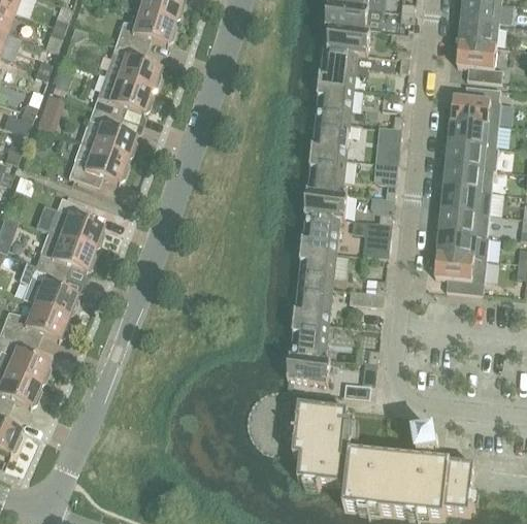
[(0,8),(13,14),(19,0),(0,0),(0,8)]
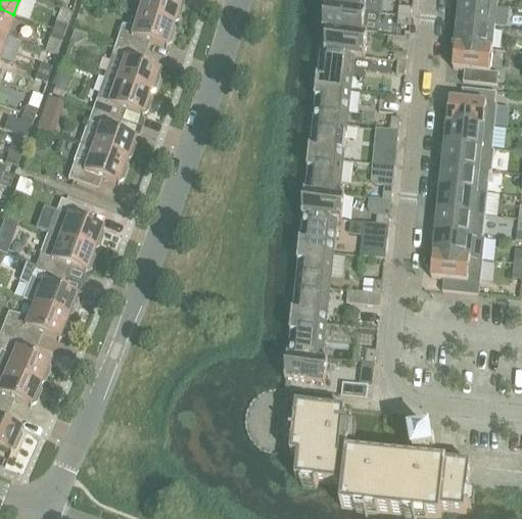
[(140,0),(136,11),(173,22),(173,19),(177,17),(180,6),(179,2),(180,0),(140,0)]
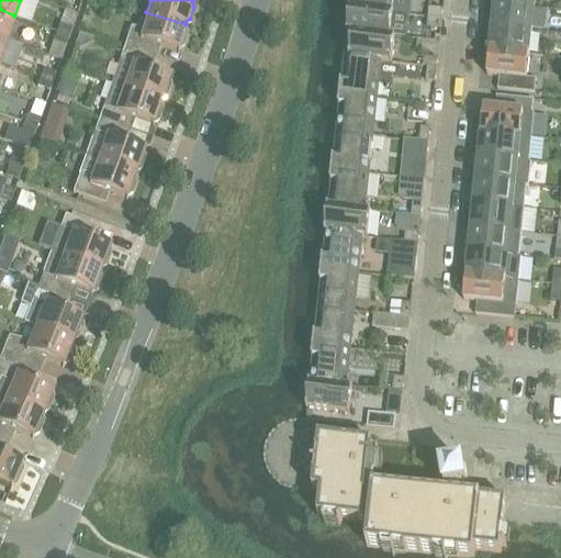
[(349,0),(349,6),(391,10),(391,0),(349,0)]
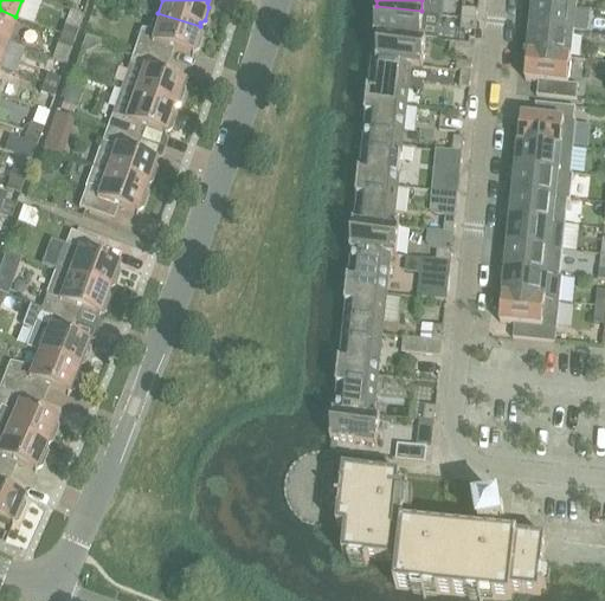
[(572,31),(574,5),(533,0),(529,26),(572,31)]
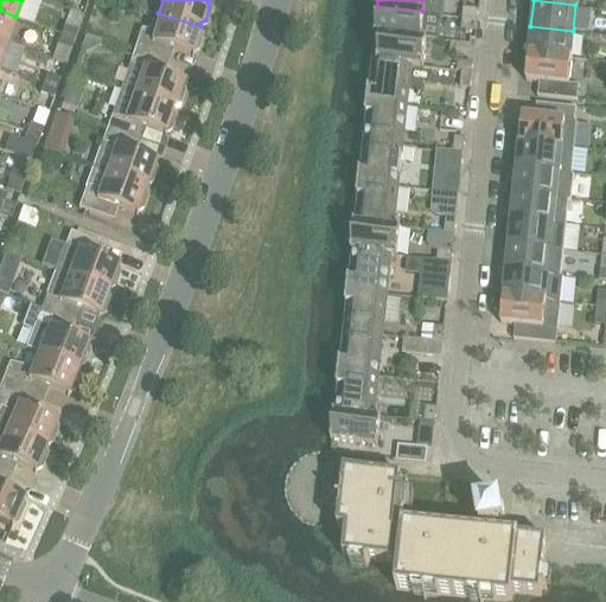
[(461,15),(476,17),(477,6),(461,5),(461,15)]
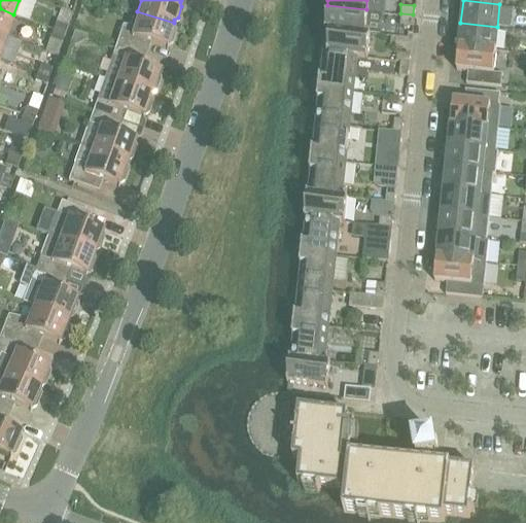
[(327,5),(325,27),(325,28),(363,32),(363,31),(366,9),(327,5)]
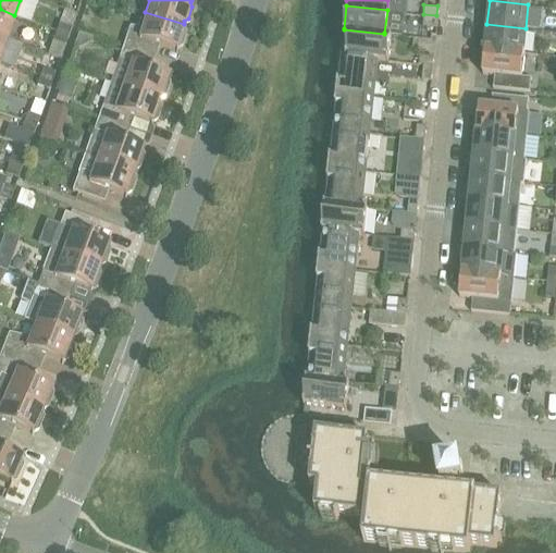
[(0,34),(7,37),(14,15),(0,9),(0,34)]
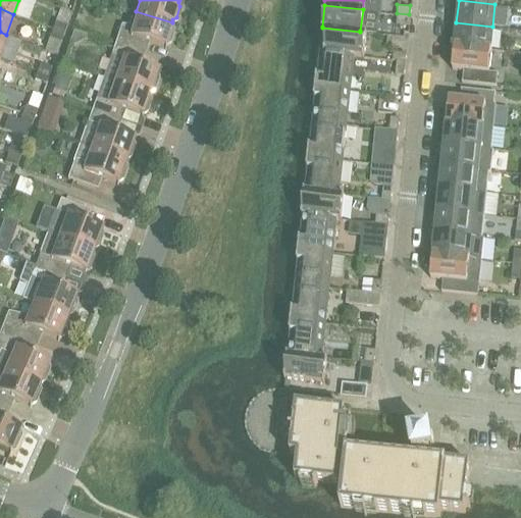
[(120,22),(113,42),(140,50),(144,52),(148,40),(164,45),(163,46),(164,46),(166,42),(169,40),(173,28),(171,24),(172,22),(136,11),(133,23),(120,22)]
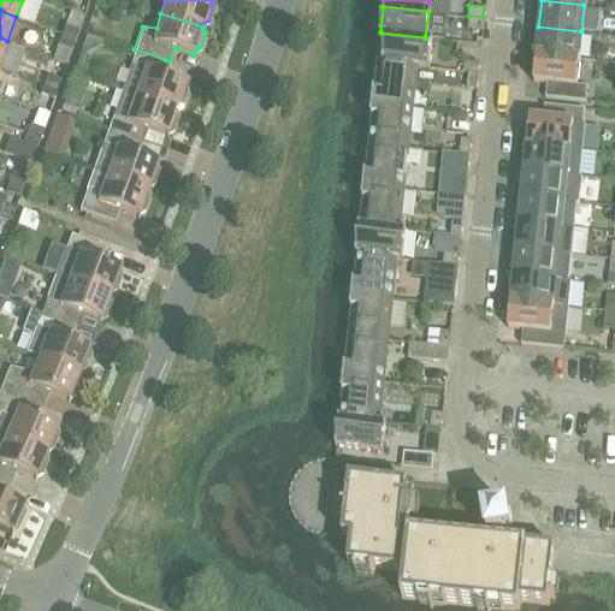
[(468,16),(467,27),(482,28),(483,17),(468,16)]
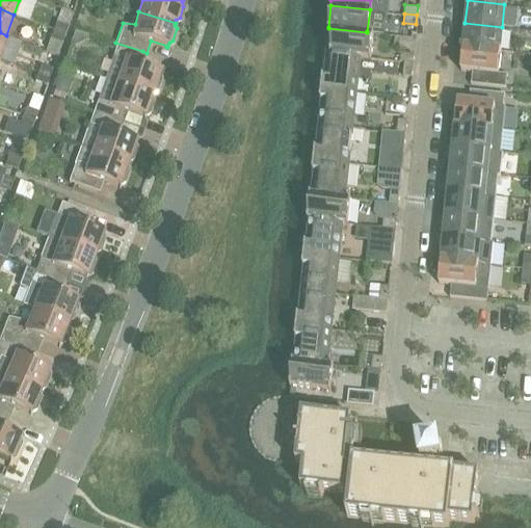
[(55,20),(52,28),(63,32),(67,24),(55,20)]
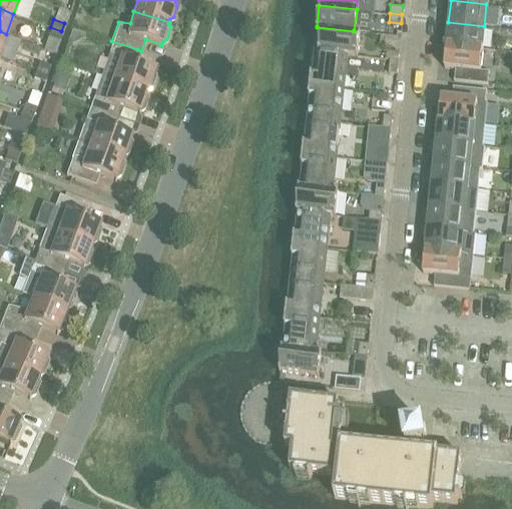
[(448,22),(446,44),(482,47),(484,26),(448,22)]
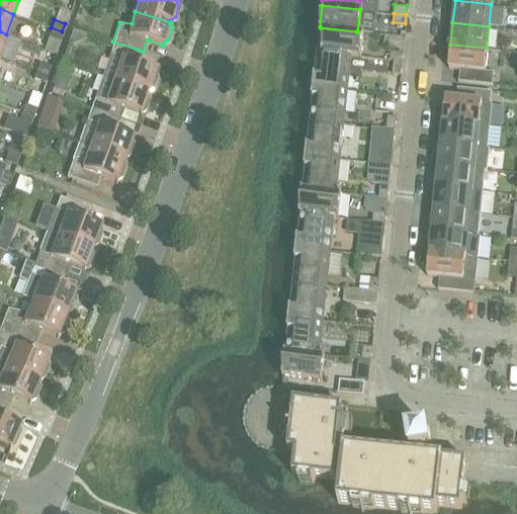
[(361,30),(357,30),(357,31),(320,27),(320,26),(318,27),(317,28),(315,30),(314,32),(314,34),(313,36),(313,38),(313,40),(313,43),(314,45),(315,46),(316,48),(317,50),(317,49),(350,53),(359,54),(359,55),(360,55),(363,30),(361,30)]
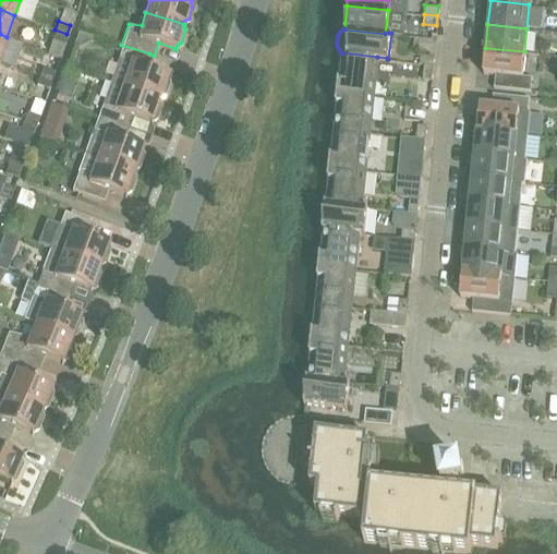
[(67,34),(55,29),(51,38),(63,43),(67,34)]
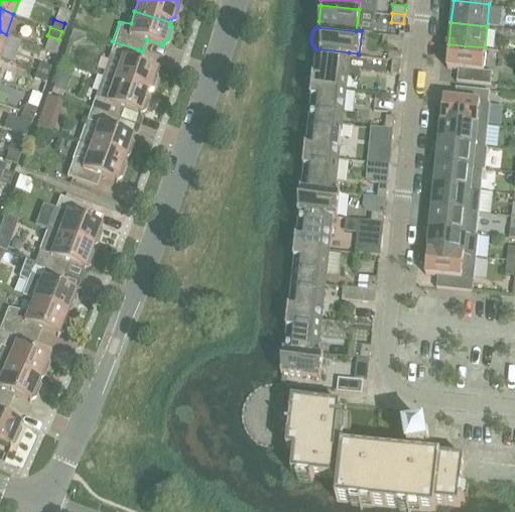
[(142,51),(138,49),(112,41),(106,59),(101,74),(113,78),(147,90),(148,88),(152,86),(156,75),(154,71),(155,67),(154,67),(154,68),(139,61),(142,51)]
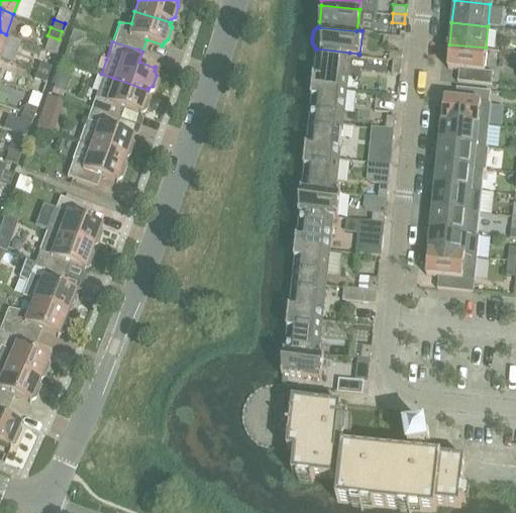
[(484,70),(486,47),(449,44),(447,67),(457,68),(456,80),(491,83),(493,71),(484,70)]
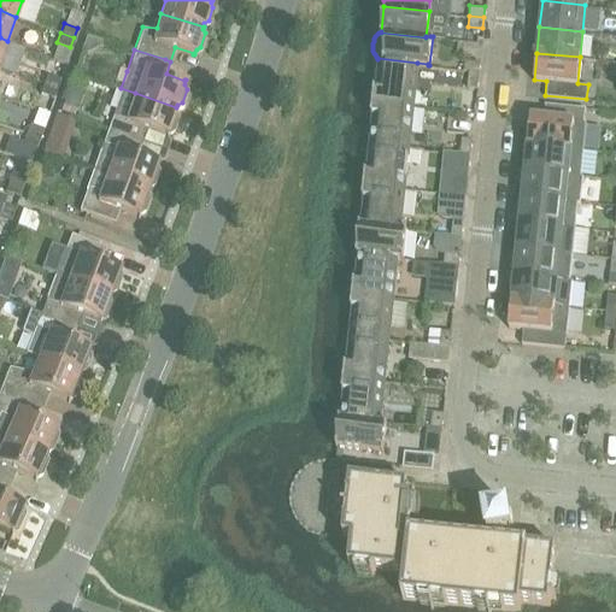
[(412,104),(417,63),(377,58),(377,59),(375,87),(374,87),(373,100),(412,104)]
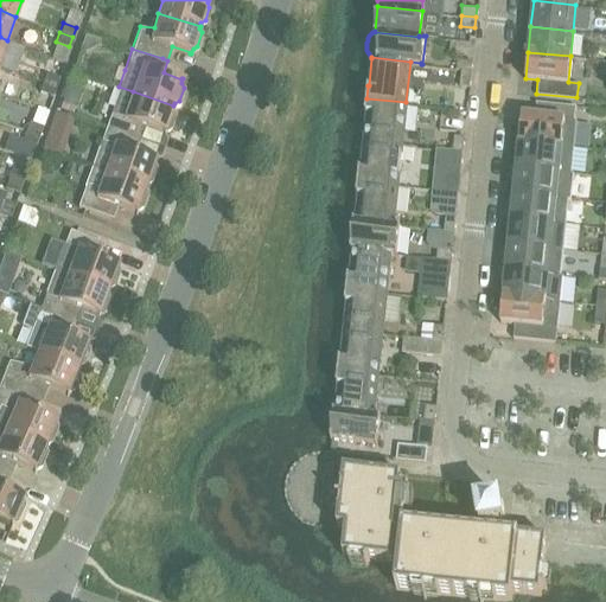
[(455,58),(455,68),(460,69),(471,70),(471,59),(455,58)]
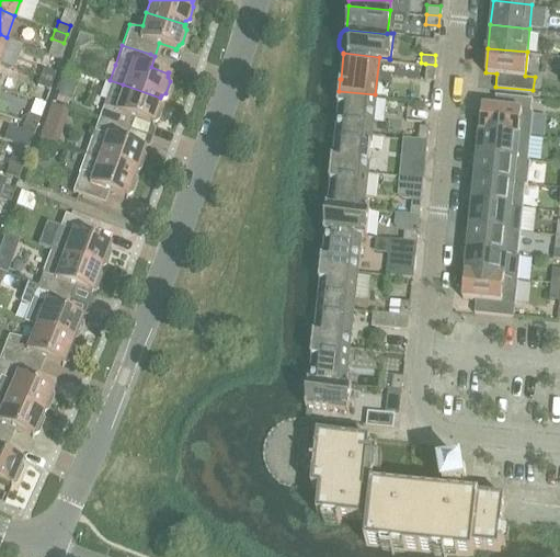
[(435,65),(425,64),(424,78),(433,78),(435,65)]
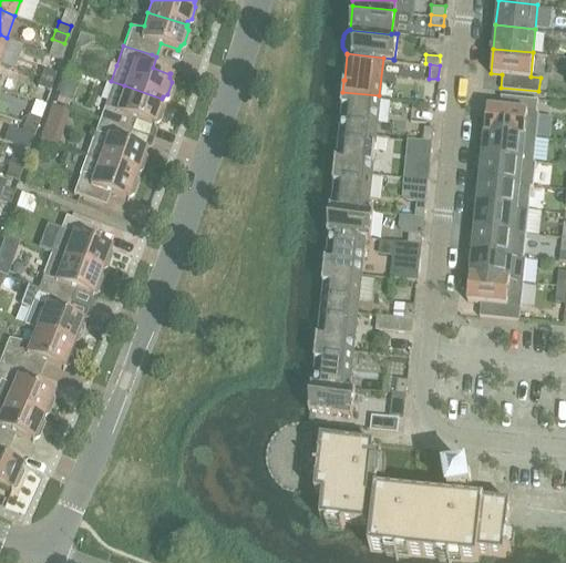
[(42,67),(39,75),(52,80),(55,71),(42,67)]
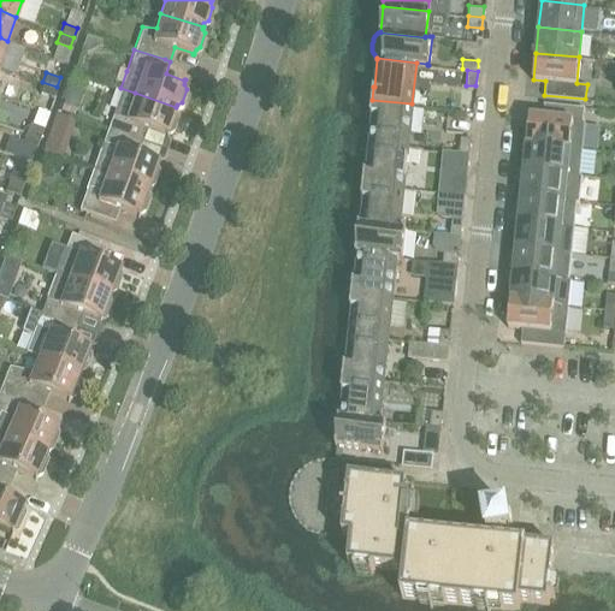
[(57,87),(42,82),(40,92),(53,96),(57,87)]
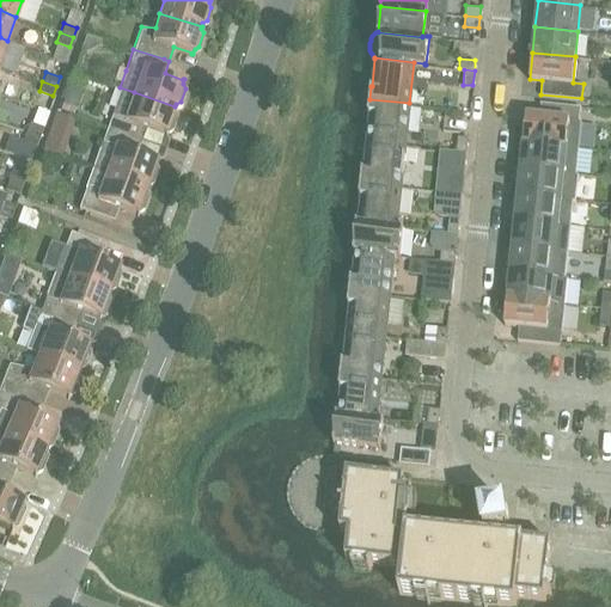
[(114,104),(107,127),(136,139),(141,140),(146,127),(164,133),(164,134),(165,135),(167,130),(171,128),(176,114),(175,110),(175,106),(134,92),(120,87),(114,104)]
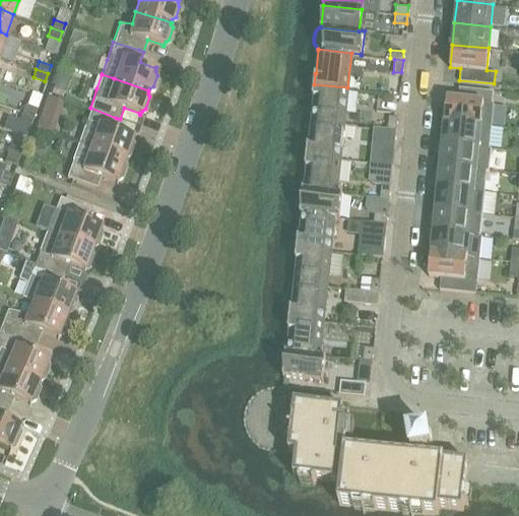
[(314,95),(311,119),(344,123),(347,87),(314,84),(312,95),(314,95)]
